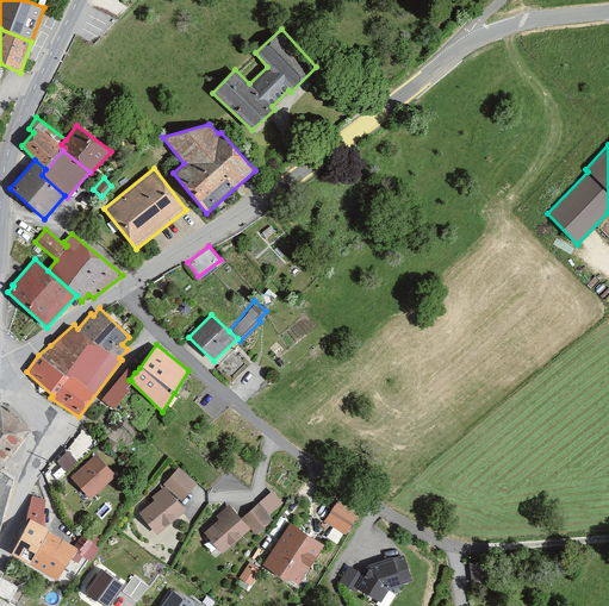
[(129,380),(135,373),(126,367),(101,398),(113,408),(129,389),(126,386),(131,381),(129,380)]
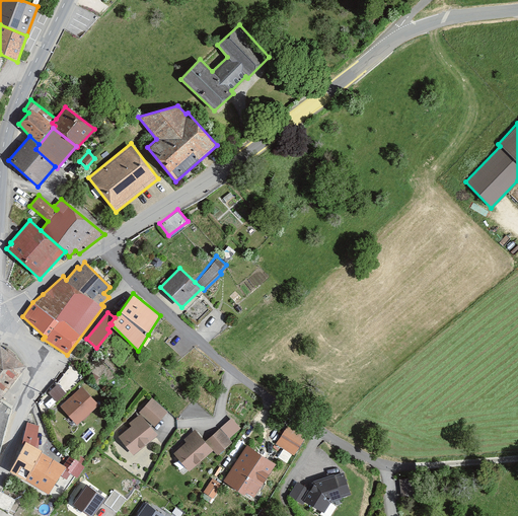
[(0,392),(26,359),(0,341),(0,392)]
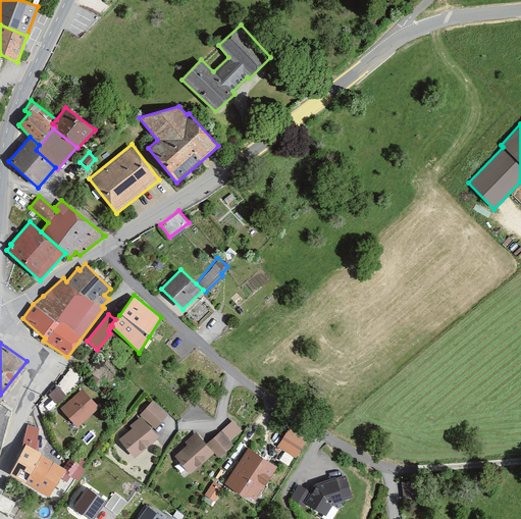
[(59,400),(84,373),(72,363),(48,390),(59,400)]
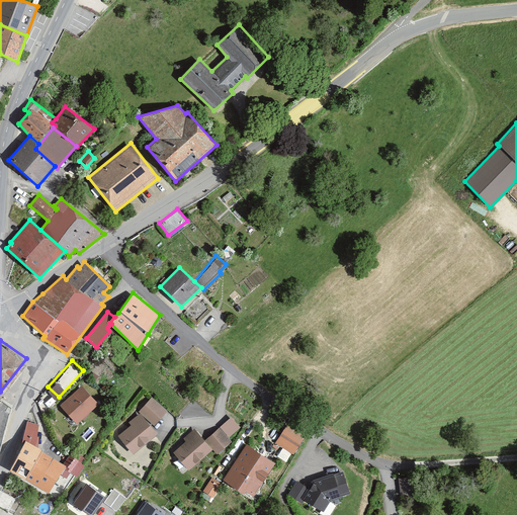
[(97,399),(81,380),(59,402),(75,419),(97,399)]
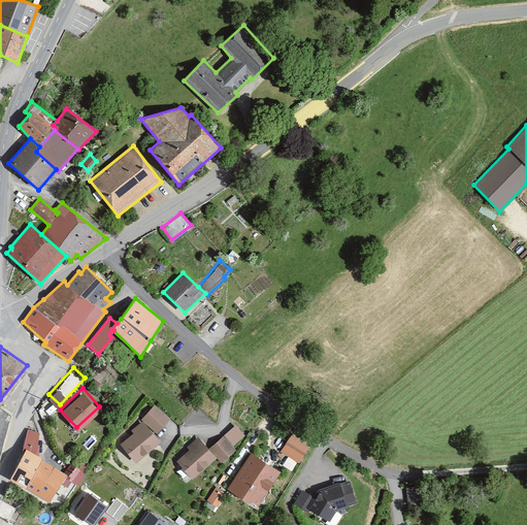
[(170,416),(154,400),(140,416),(142,417),(131,426),(133,429),(120,439),(135,459),(160,437),(156,431),(170,416)]
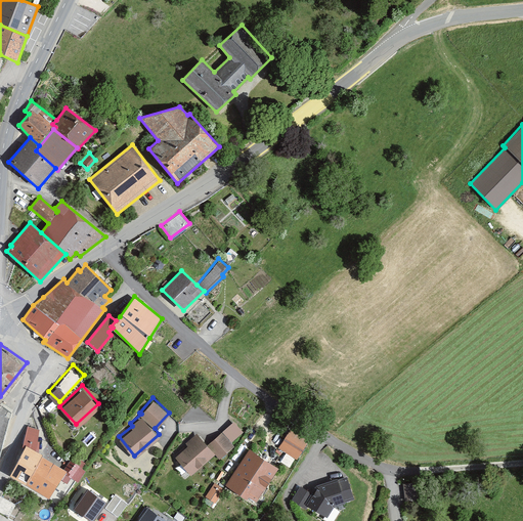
[(39,426),(27,423),(22,442),(24,443),(10,471),(25,478),(24,481),(49,494),(64,469),(67,466),(63,465),(40,451),(42,448),(35,444),(39,426)]
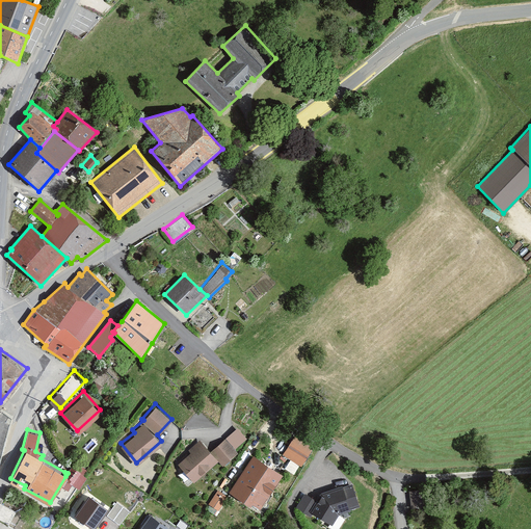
[(312,444),(293,432),(283,451),(300,463),(312,444)]
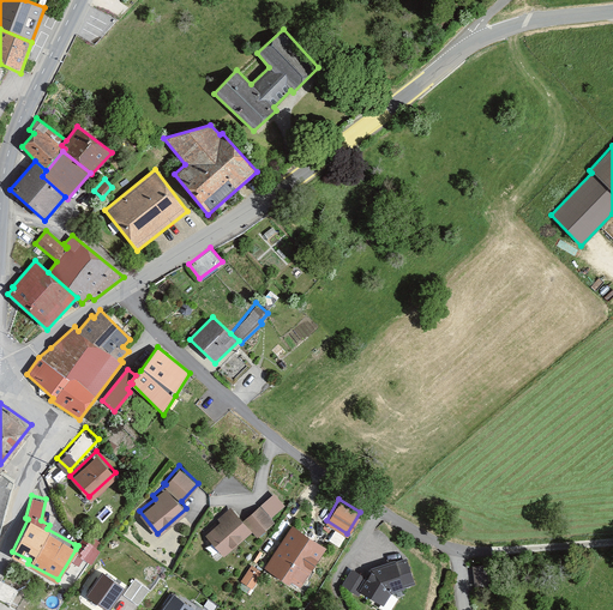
[(259,502),(244,514),(257,531),(272,519),(259,502)]
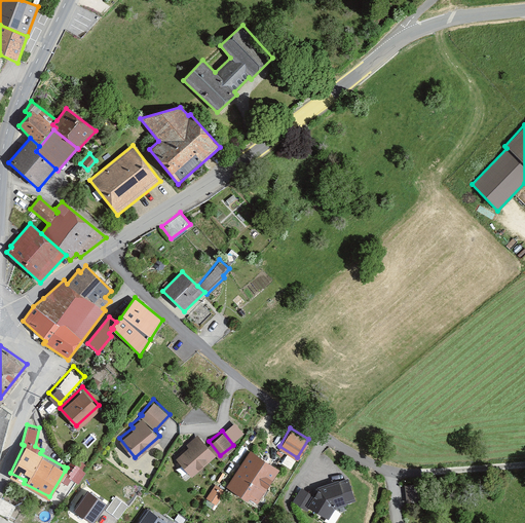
[(216,452),(197,432),(186,441),(188,444),(176,455),(192,474),(216,452)]
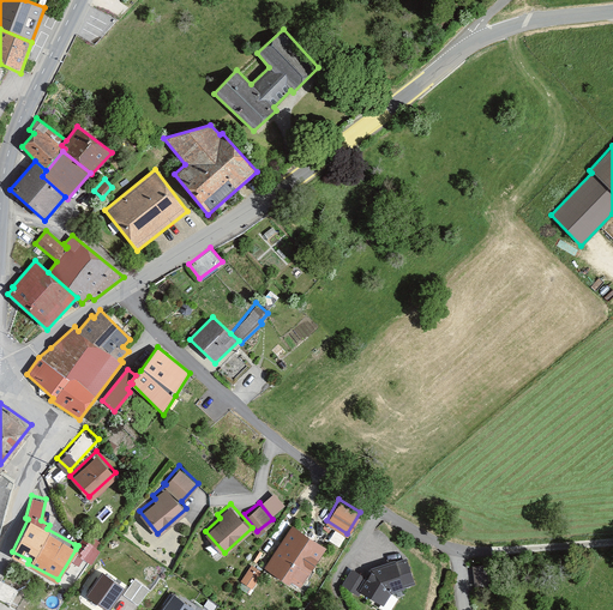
[(326,542),(292,520),(263,563),(289,579),(290,575),(301,583),(326,542)]
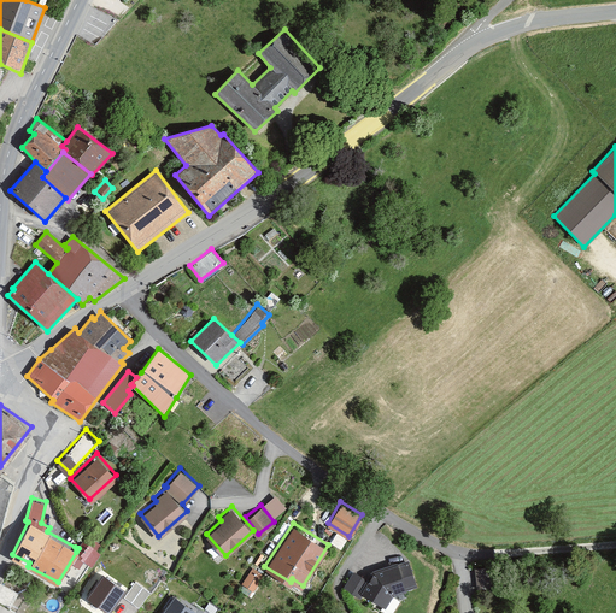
[(86,531),(75,547),(78,548),(76,552),(92,563),(101,548),(98,547),(101,542),(86,531)]
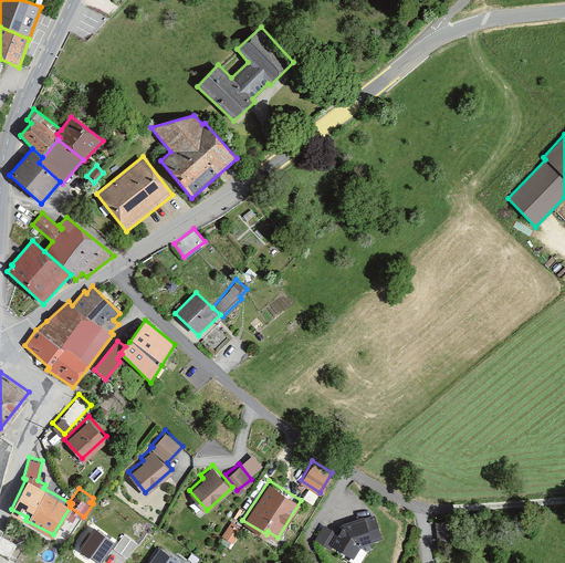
[(338,529),(325,522),(315,538),(330,548),(333,542),(353,553),(361,543),(383,538),(373,512),(343,521),(338,529)]
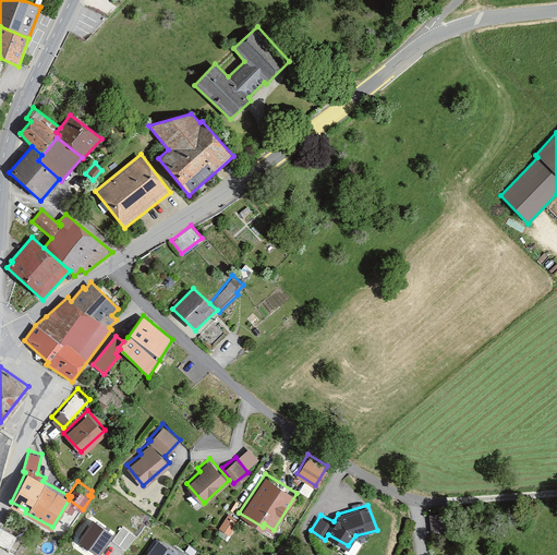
[(451,509),(428,511),(431,529),(453,528),(451,509)]
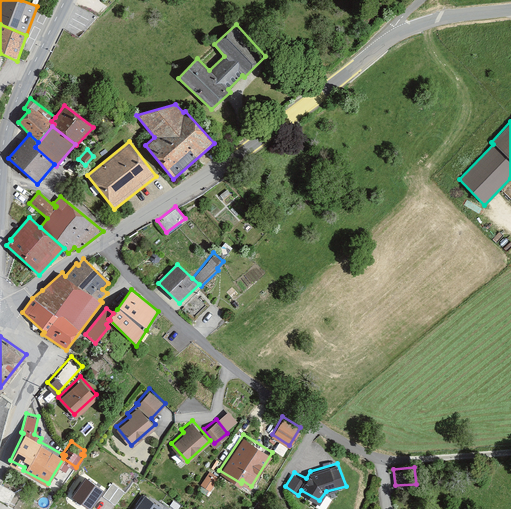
[(218,474),(209,468),(200,481),(209,487),(218,474)]
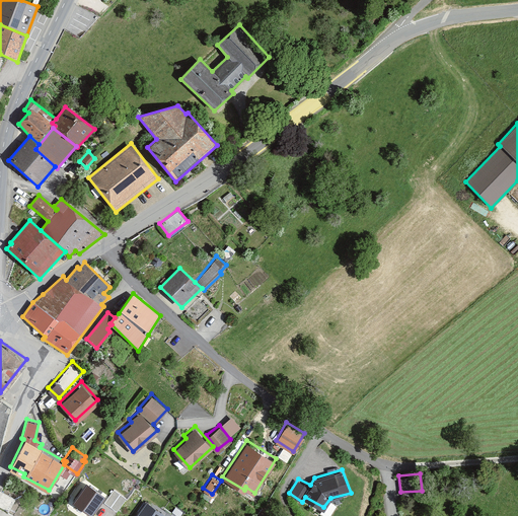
[(105,492),(86,478),(72,499),(90,511),(105,492)]
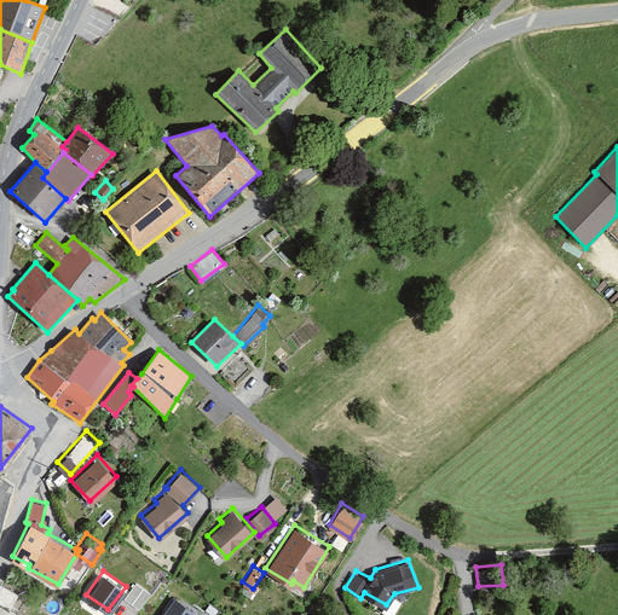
[(150,590),(134,579),(123,596),(139,605),(150,590)]
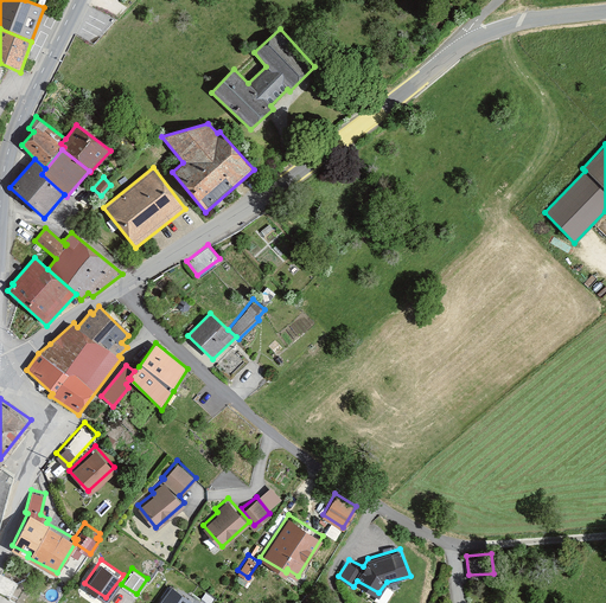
[(0,588),(10,592),(17,578),(0,570),(0,588)]
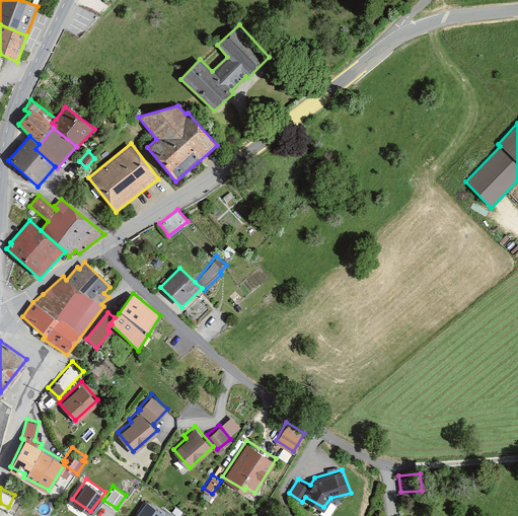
[(161,515),(165,511),(146,497),(132,515),(161,515)]
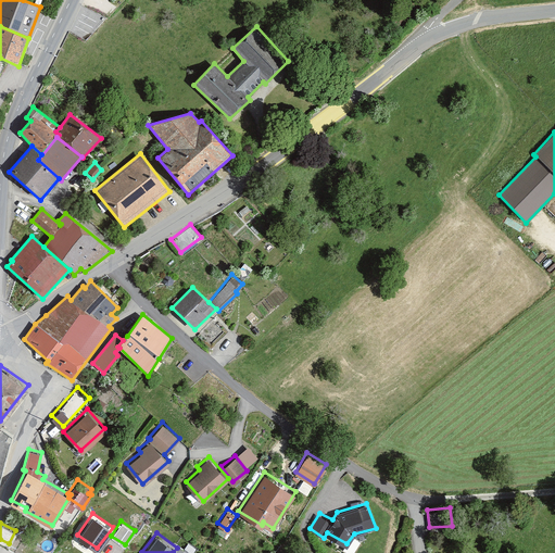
All buildings are outlined.
